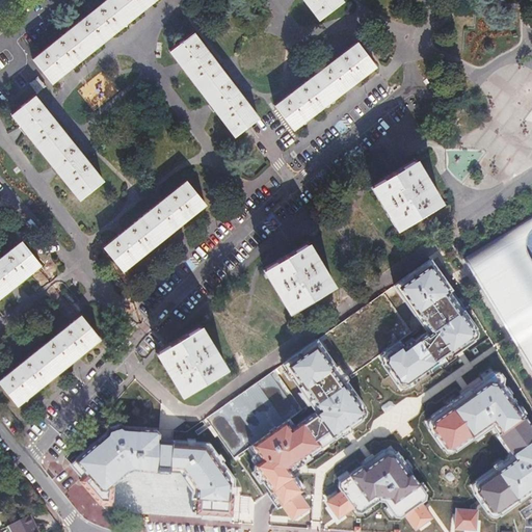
[(106,0),(33,59),(42,69),(52,81),(63,73),(63,74),(67,71),(71,69),(70,68),(103,41),(104,42),(107,40),(111,36),(110,34),(142,8),(143,9),(147,7),(151,4),(151,2),(153,0),(106,0)]
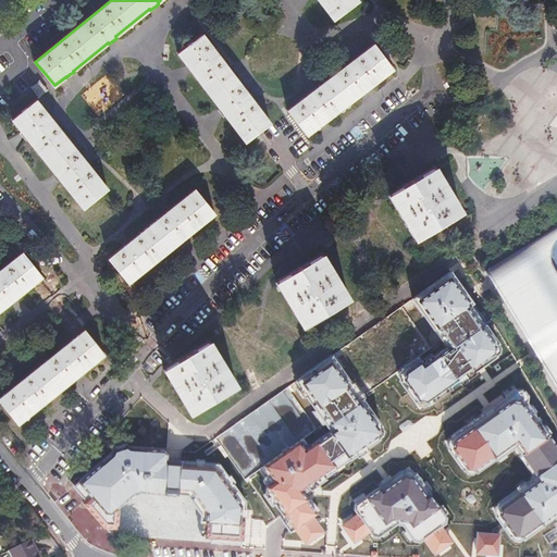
[(321,0),(336,19),(359,0),(321,0)]
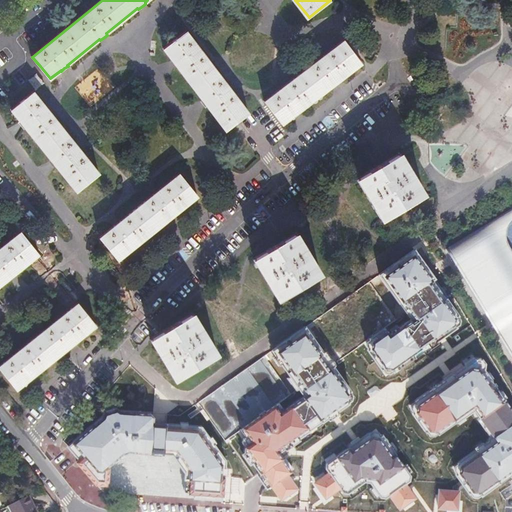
[(227,130),(248,113),(186,32),(164,48),(173,59),(171,60),(174,64),(177,69),(179,67),(203,99),(201,100),(204,104),(207,108),(209,106),(227,130)]
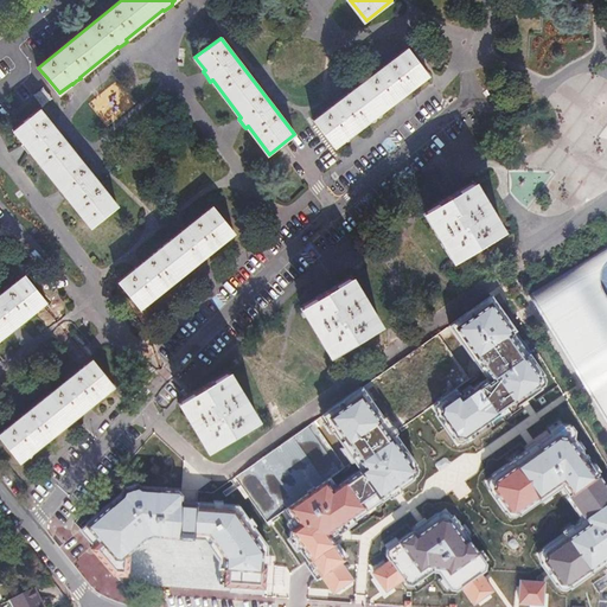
[(430,72),(410,46),(314,120),(334,147),(347,136),(349,139),(353,135),(357,132),(356,131),(396,100),(397,101),(401,98),(406,95),(404,93),(430,72)]
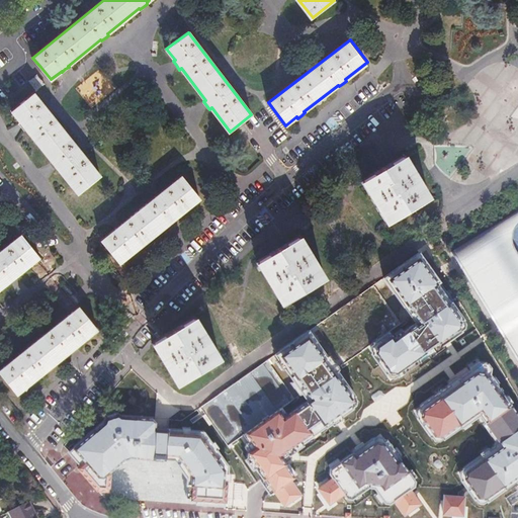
[(46,85),(38,76),(30,82),(31,84),(37,91),(46,85)]
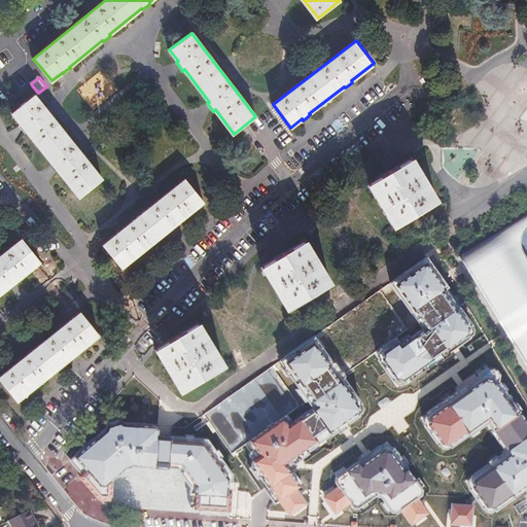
[(81,197),(103,180),(81,152),(37,97),(14,114),(19,119),(23,125),(22,127),(24,130),(26,132),(27,133),(29,132),(55,165),(53,166),(54,167),(56,169),(58,172),(60,174),(61,172),(81,197)]
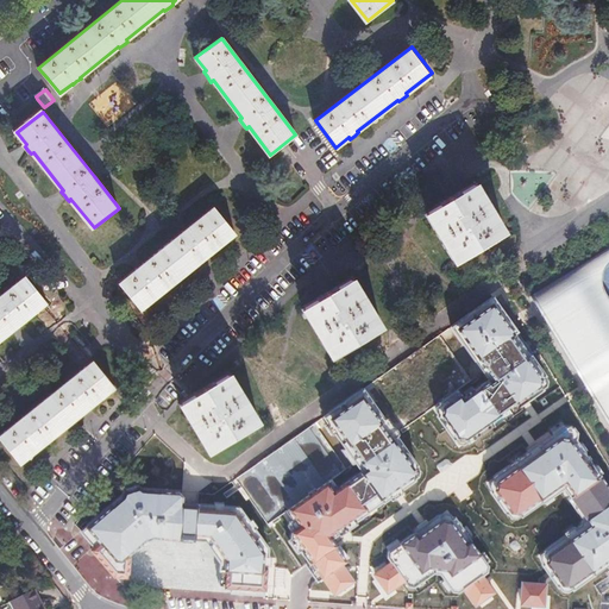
[(446,200),(450,206),(427,218),(456,268),(506,239),(477,190),(457,201),(453,196),(450,199),(446,200)]
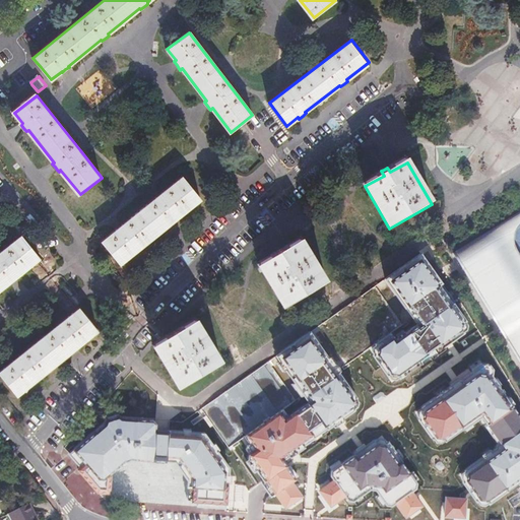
[(200,198),(181,175),(101,241),(119,263),(129,255),(130,256),(134,253),(139,250),(137,248),(170,222),(171,223),(175,220),(179,217),(178,216),(200,198)]
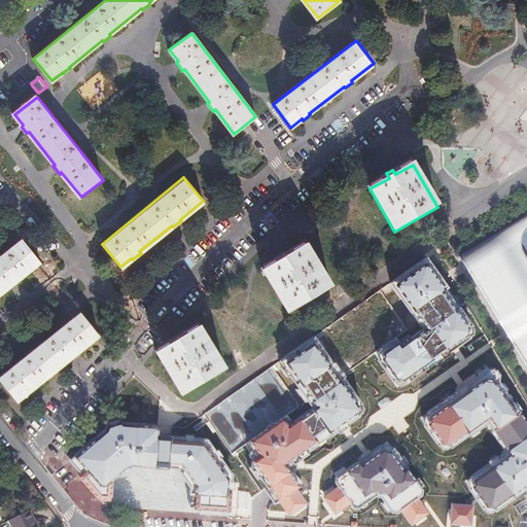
[(526,211),(457,254),(526,370),(526,211)]
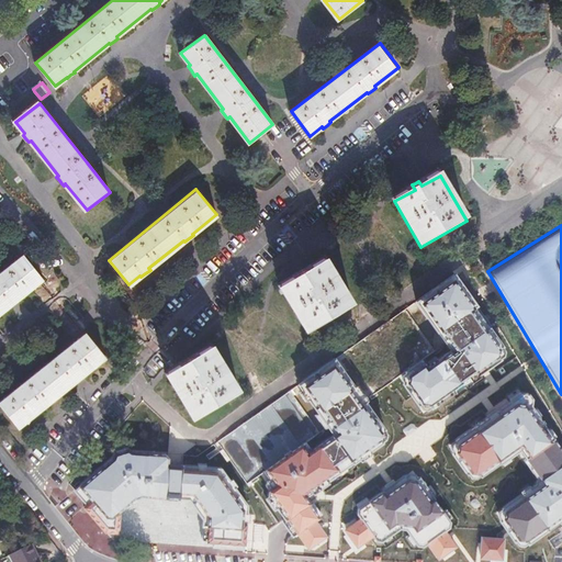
[(44,281),(24,256),(0,274),(0,315),(11,307),(14,312),(19,308),(22,305),(19,301),(44,281)]
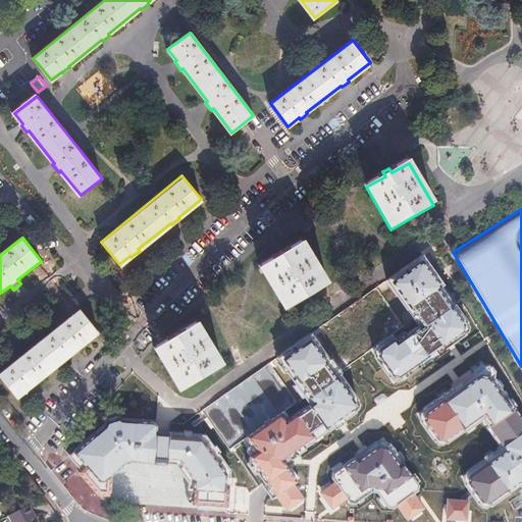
[(273,247),(275,251),(257,262),(281,305),(325,279),(301,238),(282,248),(279,243),(276,245),(273,247)]
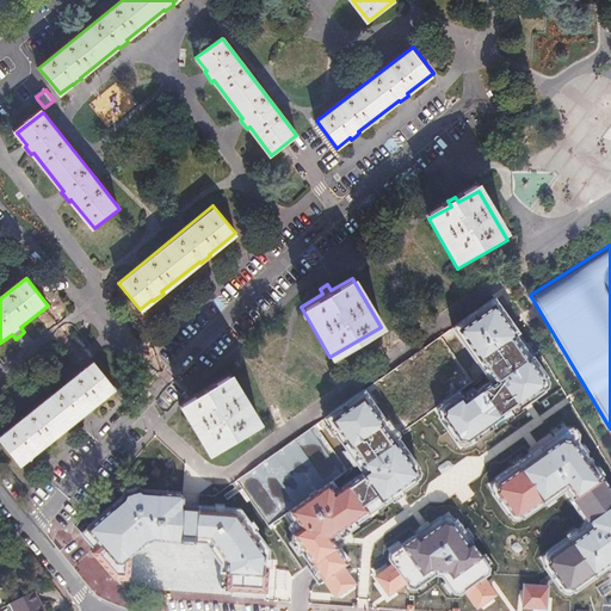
[(448,408),(445,418),(462,439),(471,439),(526,400),(542,388),(543,382),(512,339),(516,337),(497,309),(466,332),(500,378),(468,401),(464,396),(448,408)]
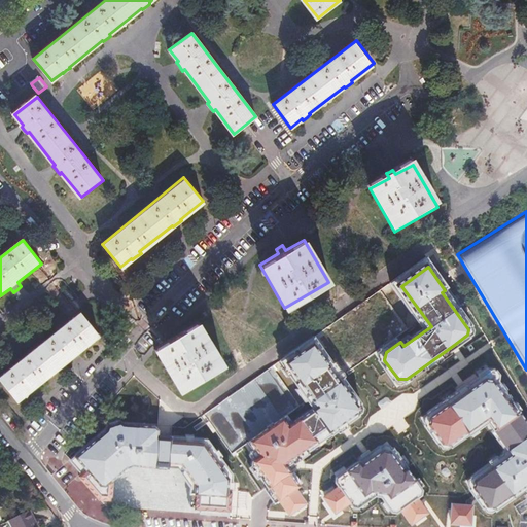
[(100,337),(81,314),(0,379),(0,381),(18,402),(29,393),(32,397),(36,394),(39,391),(36,388),(70,361),(73,364),(76,361),(80,358),(77,355),(100,337)]
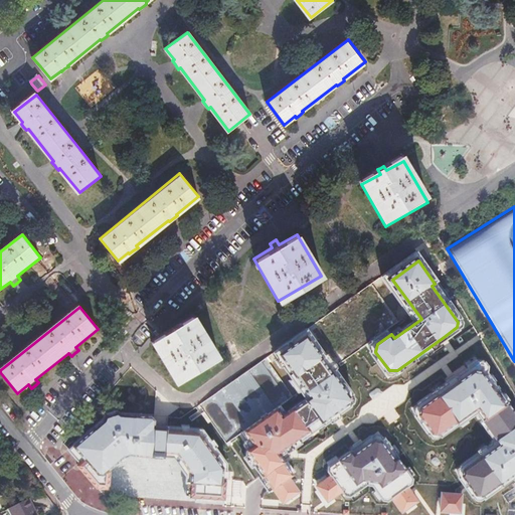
[(166,325),(169,329),(151,340),(176,381),(218,355),(192,314),(175,325),(173,321),(169,323),(166,325)]
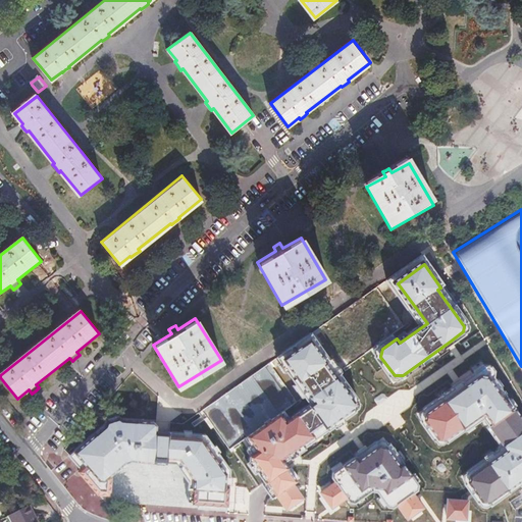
[(342,419),(356,409),(358,403),(315,343),(289,360),(314,397),(311,399),(328,423),(335,418),(337,421),(340,420),(342,419)]
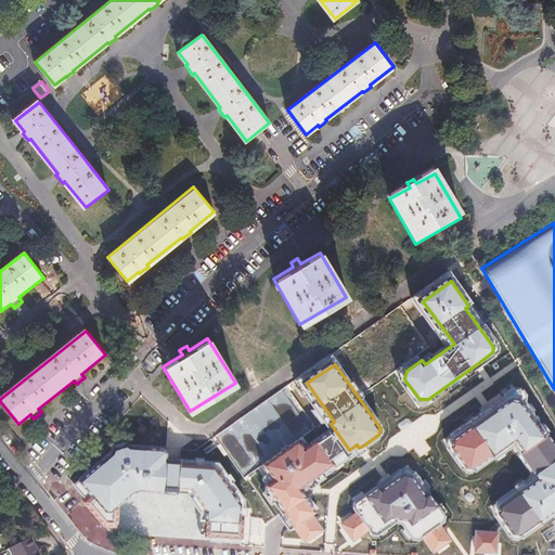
[(501,515),(515,537),(524,538),(542,524),(554,514),(554,444),(546,434),(543,435),(516,397),(492,414),(474,427),(454,441),(455,450),(468,469),(477,470),(495,457),(517,441),(524,450),(541,474),(538,476),(540,479),(520,493),(501,508),(501,515)]
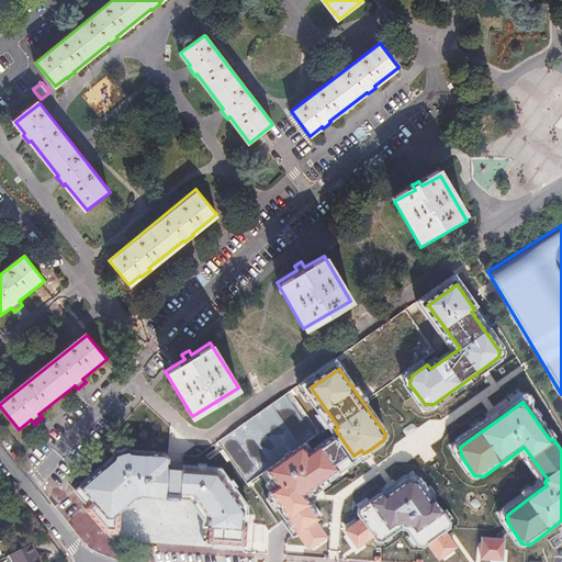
[(251,419),(217,439),(231,462),(258,447),(253,438),(259,434),(251,419)]
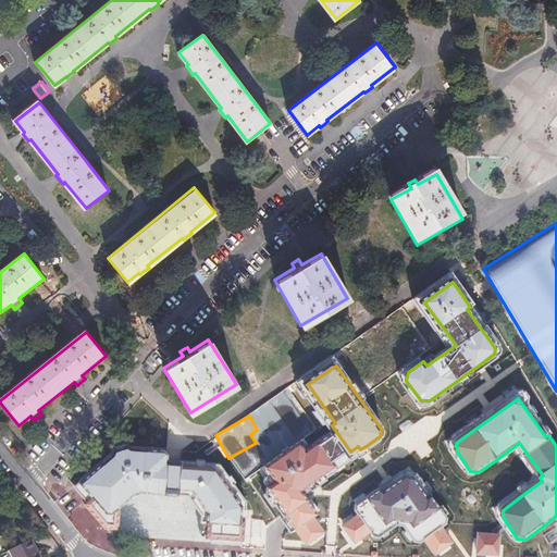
[(305,490),(337,467),(321,445),(311,453),(304,443),(269,468),(279,482),(271,487),(291,515),(288,516),(300,532),(304,530),(312,541),(329,542),(331,519),(321,519),(320,518),(323,516),(310,498),(305,490)]
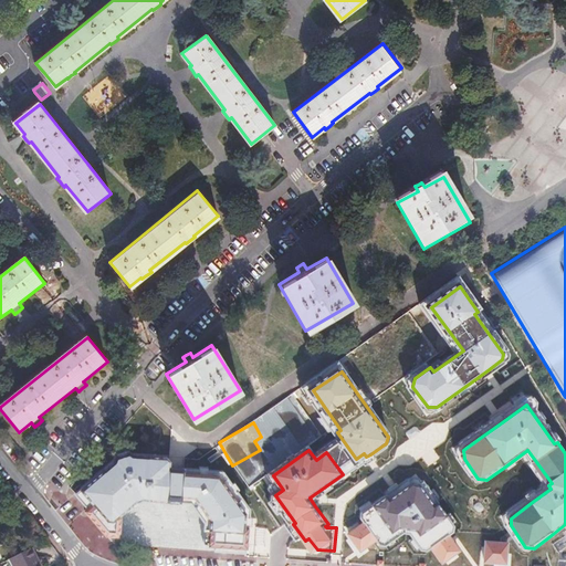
[(217,554),(260,557),(261,528),(254,528),(254,513),(227,473),(220,473),(220,472),(206,472),(205,471),(186,471),(173,470),(173,461),(169,457),(130,456),(123,458),(116,460),(81,492),(80,511),(106,538),(123,540),(124,516),(138,505),(143,503),(148,503),(171,504),(185,504),(195,504),(209,524),(209,526),(208,548),(212,548),(212,549),(218,551),(217,554)]
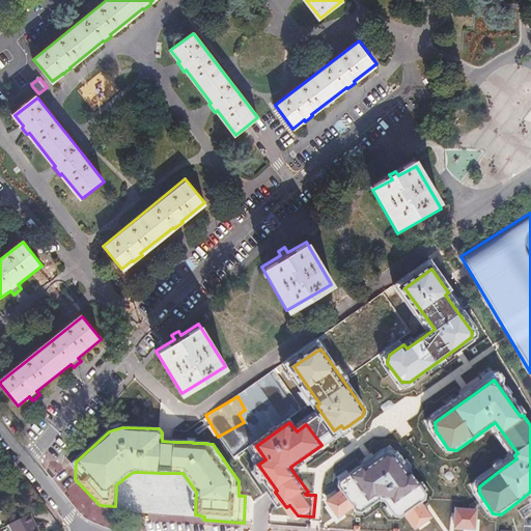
[(411,475),(397,455),(389,454),(374,465),(369,469),(368,478),(365,480),(356,478),(345,485),(352,495),(363,510),(364,511),(387,496),(401,516),(427,499),(419,487),(412,487),(409,483),(411,475)]
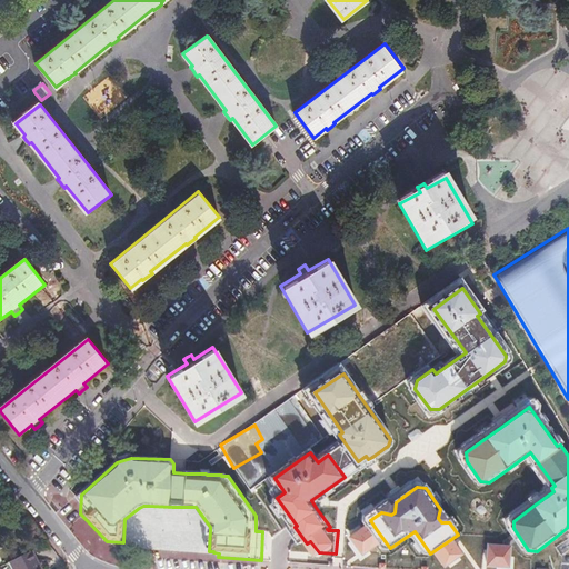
[(373,532),(359,531),(358,555),(377,556),(389,547),(377,530),(373,532)]
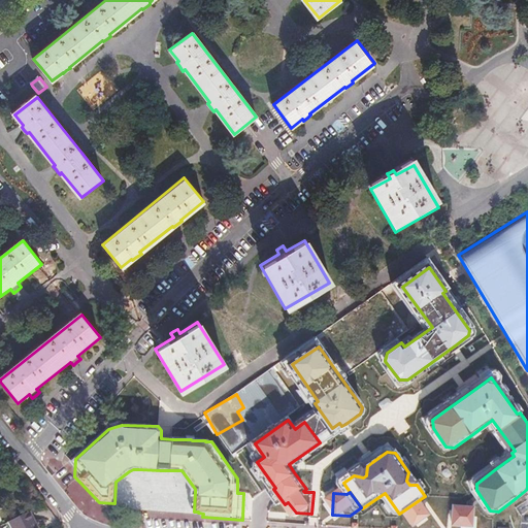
[(442,526),(443,503),(424,502),(423,518),(422,525),(442,526)]
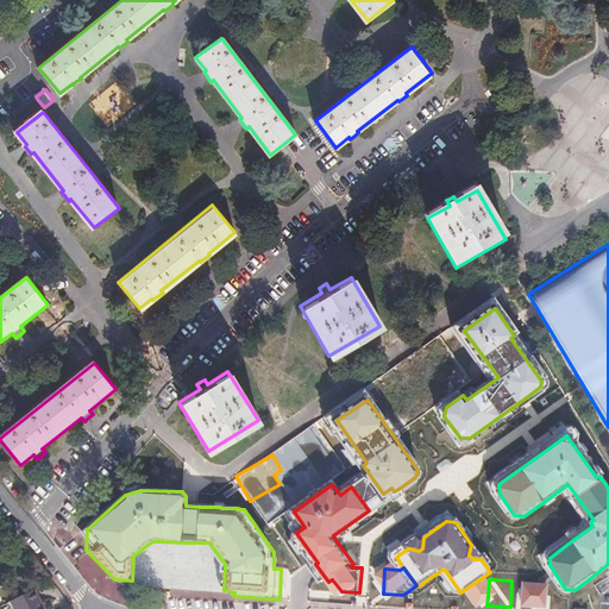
[(542,602),(544,583),(521,581),(520,607),(542,608),(542,602)]
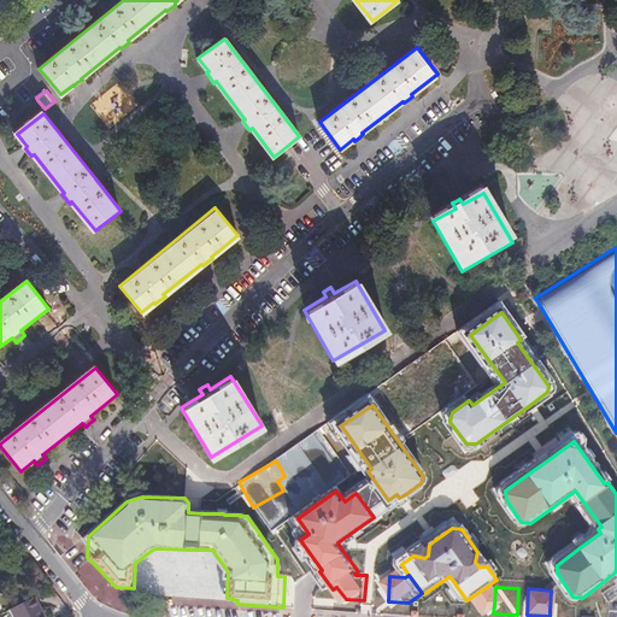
[(43,616),(34,598),(10,610),(12,616),(43,616)]
